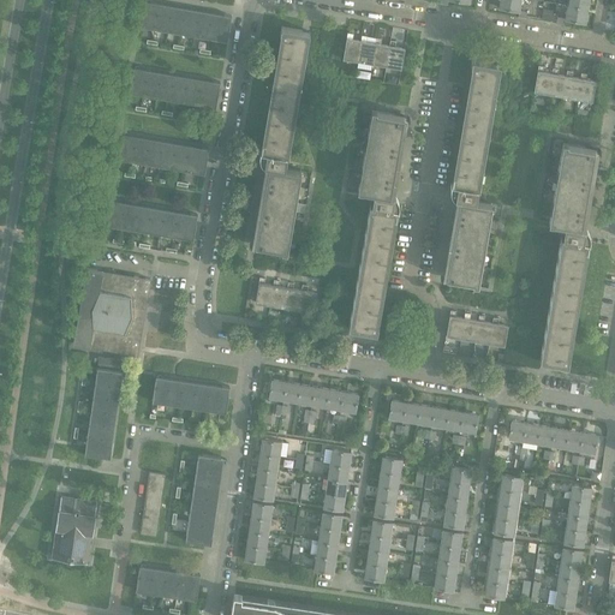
[(520,0),(500,0),(500,7),(519,11),(520,0)]
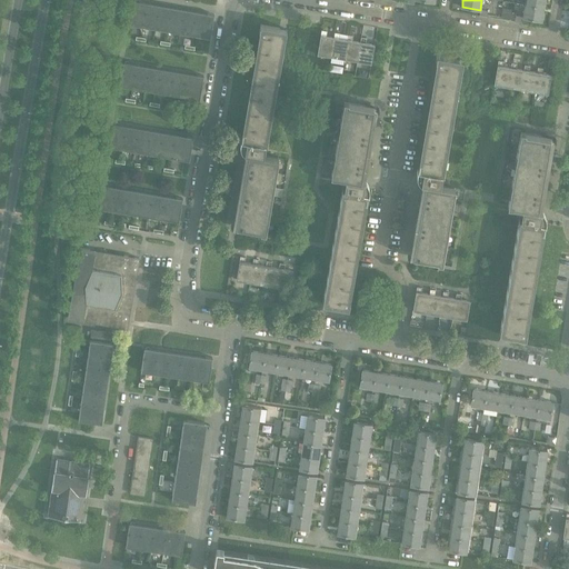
[(210,38),(215,15),(208,13),(207,17),(135,5),(135,3),(133,3),(130,25),(210,38)]
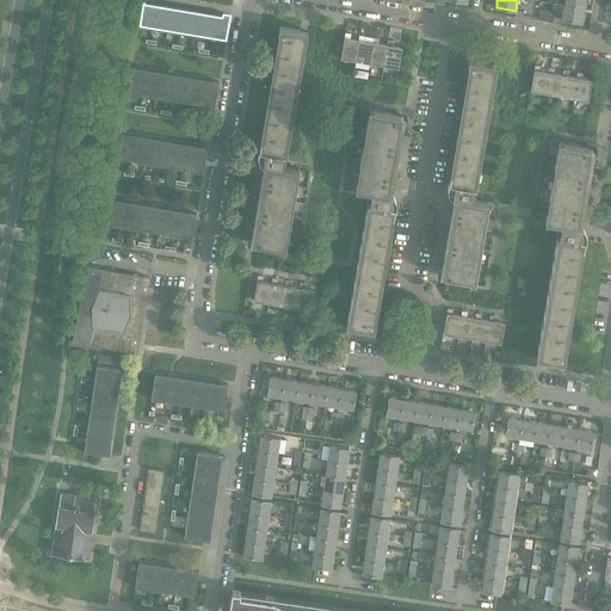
[(584,8),(565,5),(562,19),(581,23),(584,8)]
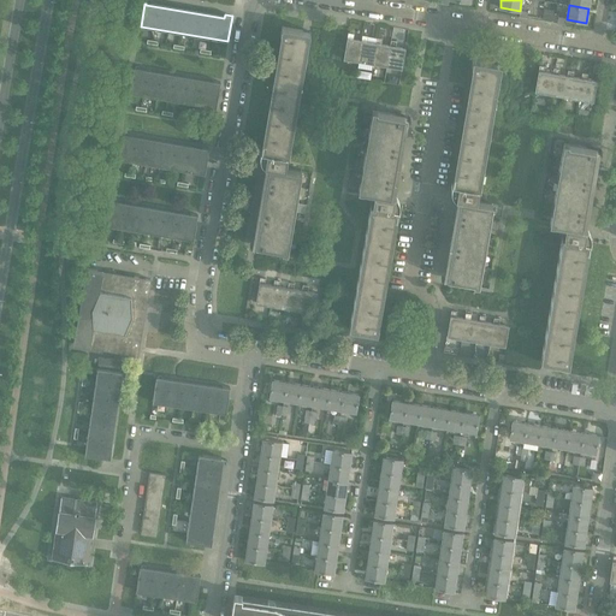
[(289,155),(309,40),(311,33),(283,28),(282,35),(284,35),(265,152),(261,150),(261,155),(261,159),(264,165),(265,165),(265,166),(270,166),(256,244),(283,249),(283,250),(288,252),(302,171),(301,171),(285,169),(288,157),(289,157),(289,155)]
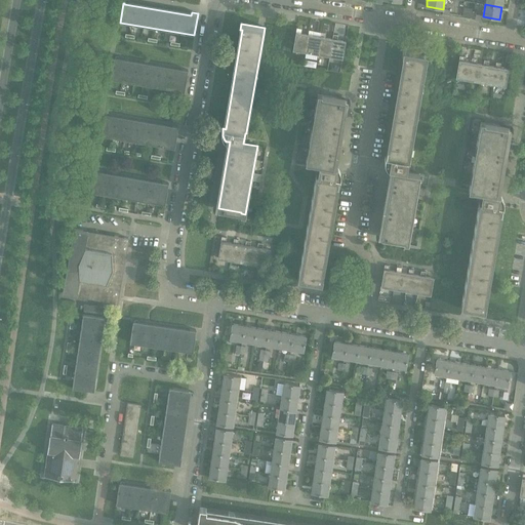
[(301,29),(297,29),(293,50),(306,52),(309,35),(301,34),(301,29)]
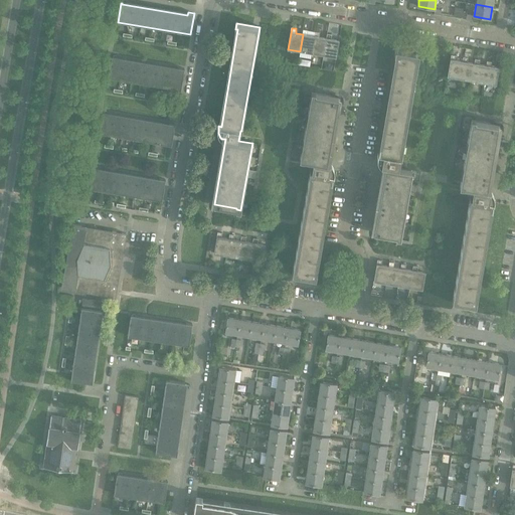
[(304,30),(303,34),(300,51),(312,53),(315,36),(307,35),(308,30),(304,30)]
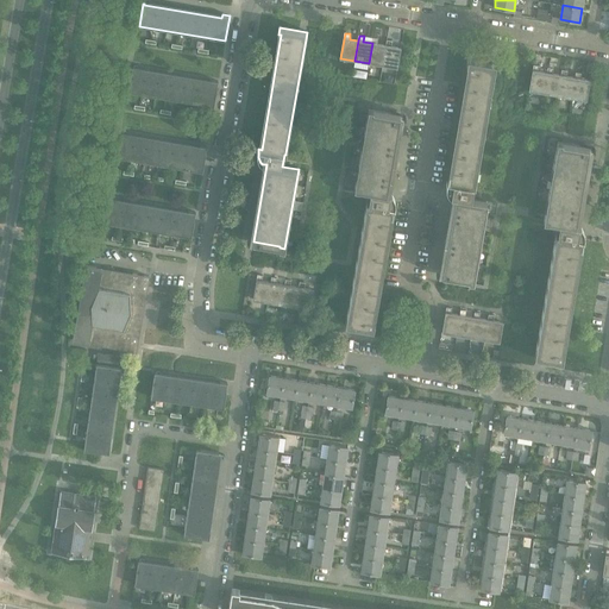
[(372,38),(372,43),(369,63),(382,66),(385,45),(377,44),(378,38),(372,38)]
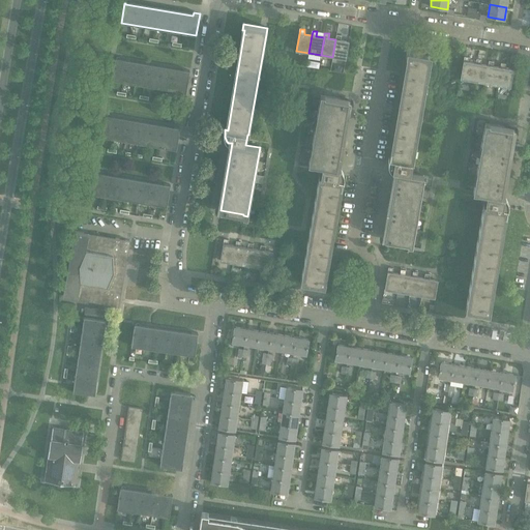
[(336,35),(335,39),(332,57),(346,59),(349,41),(341,40),(342,35),(336,35)]
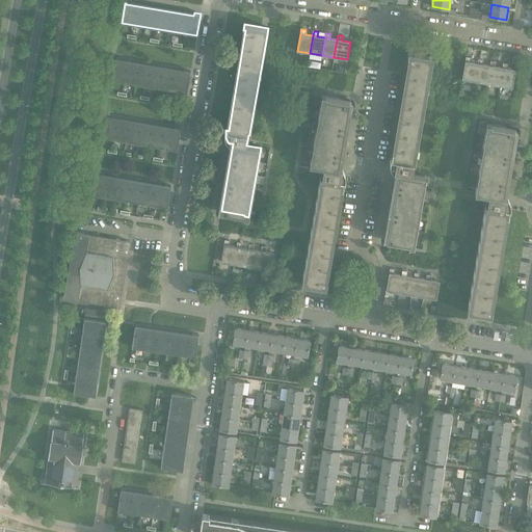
[(432,62),(433,56),(409,52),(408,58),(410,59),(394,159),(391,158),(390,162),(390,163),(390,164),(390,165),(391,166),(391,167),(391,168),(392,168),(392,169),(393,170),(394,170),(394,171),(398,171),(386,240),(409,244),(409,245),(414,246),(426,176),(411,174),(414,163),(415,163),(415,162),(431,62),(432,62)]
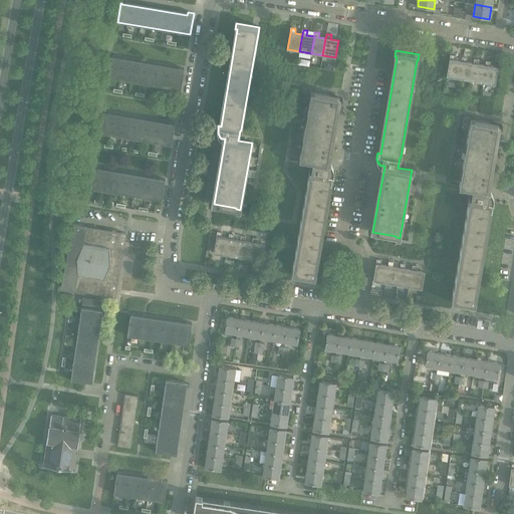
[(455,56),(451,55),(447,76),(459,78),(462,61),(455,60),(455,56)]
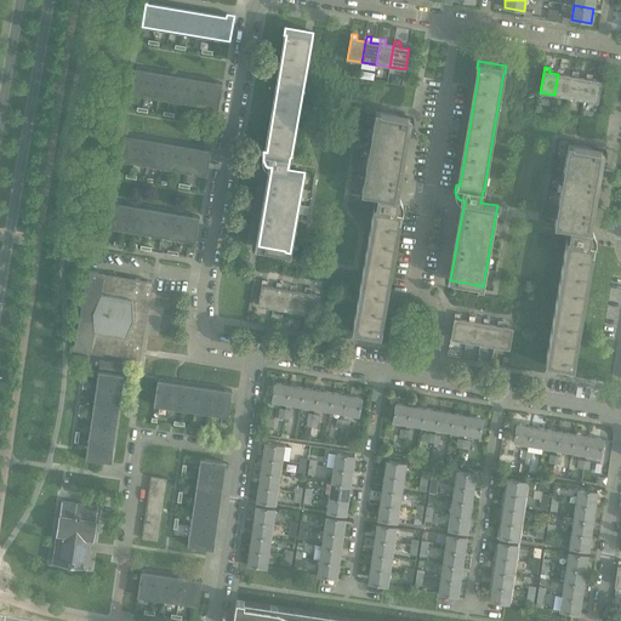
[(559,69),(558,74),(554,95),(569,97),(571,77),(563,75),(564,70),(559,69)]
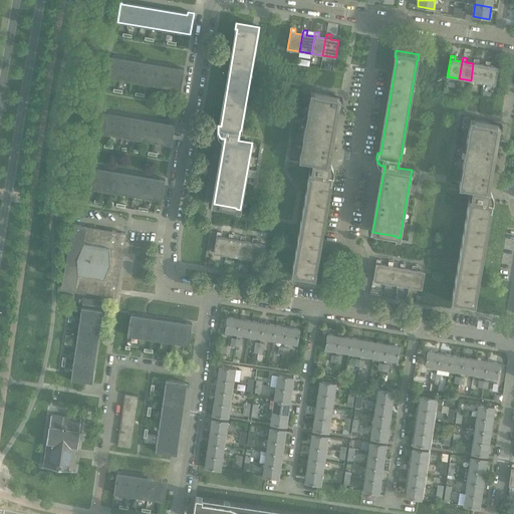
[(181,90),(185,68),(178,67),(178,70),(112,59),(111,58),(108,77),(181,90)]
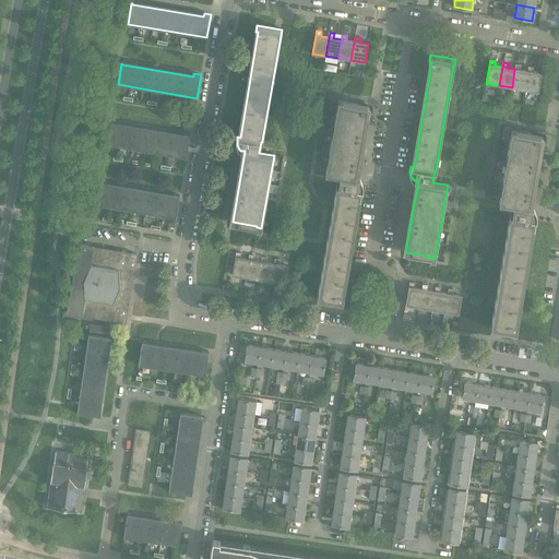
[(525,90),(527,71),(520,70),(521,66),(515,64),(514,69),(512,87),(525,90)]
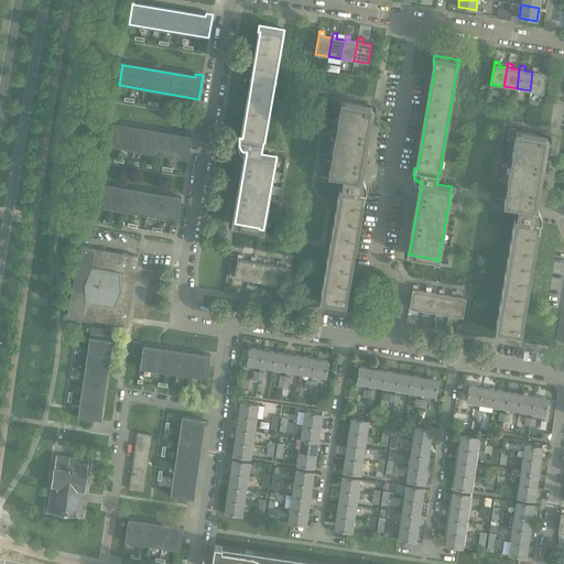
[(533,67),(532,72),(530,90),(543,93),(546,75),(538,73),(539,68),(533,67)]
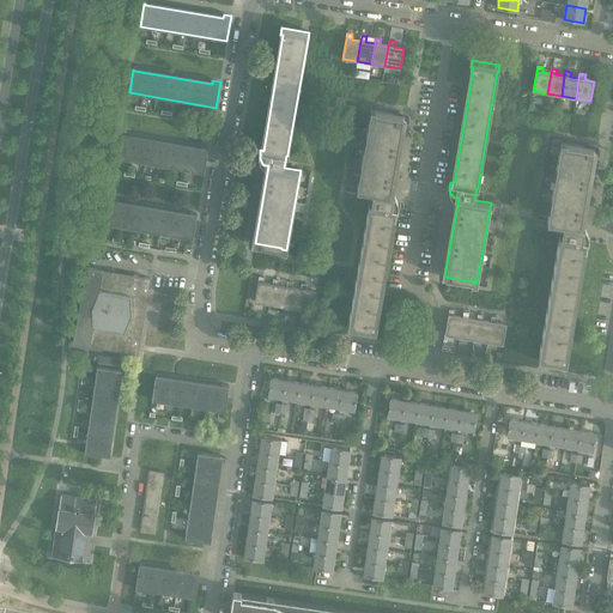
[(357,189),(358,189),(374,192),(371,204),(369,204),(369,205),(370,205),(350,320),(349,327),(376,332),(377,325),(374,325),(394,208),(398,210),(398,205),(398,204),(398,202),(398,201),(398,200),(398,199),(396,199),(396,198),(395,196),(395,195),(393,195),(393,194),(389,194),(402,116),(376,111),(376,109),(371,109),(357,189)]
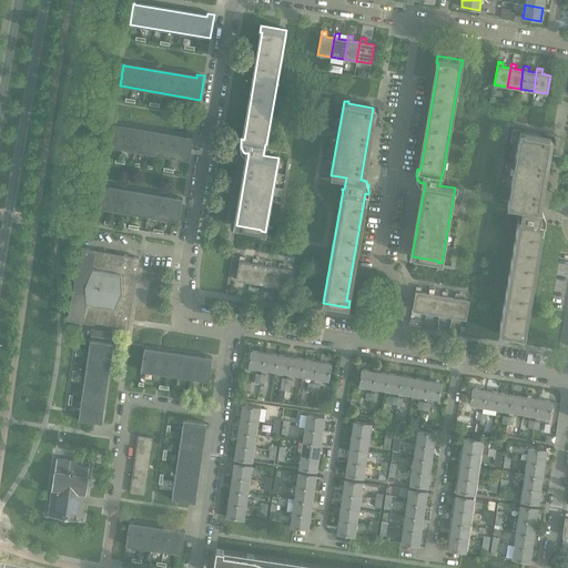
[(190,161),(193,138),(186,135),(185,139),(117,128),(113,127),(112,127),(109,146),(190,161)]
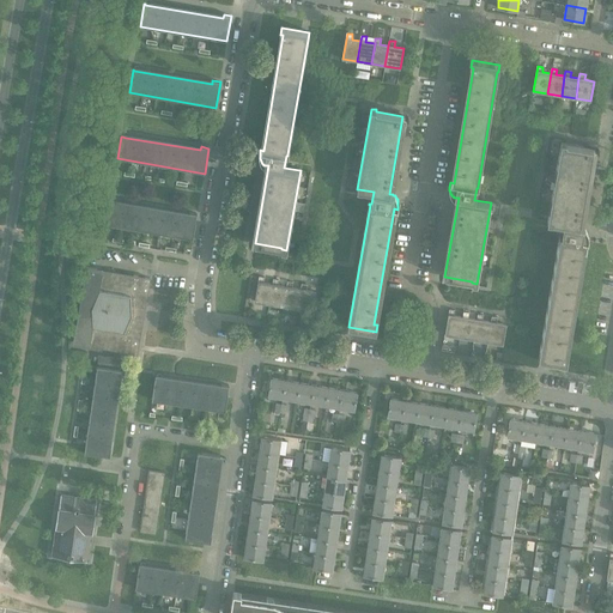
[(564,357),(584,242),(588,242),(588,238),(588,237),(588,236),(588,235),(588,234),(588,232),(587,231),(587,230),(586,229),(586,228),(583,228),(580,226),(593,149),(566,144),(566,143),(560,141),(547,222),(548,222),(564,225),(562,237),(559,236),(559,237),(560,237),(540,352),(539,359),(566,364),(568,357),(564,357)]
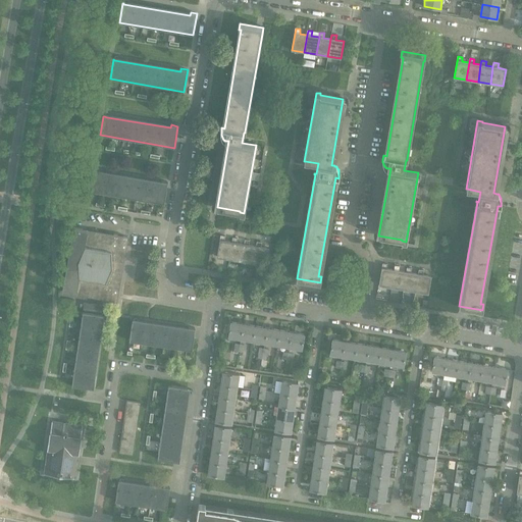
[(164,204),(168,183),(161,181),(161,184),(95,172),(94,172),(91,192),(164,204)]
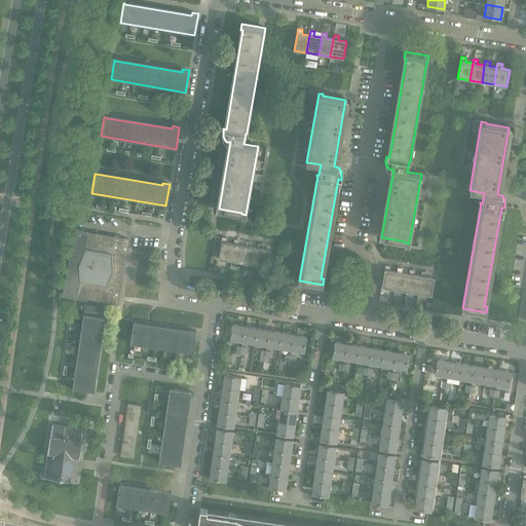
[(129,239),(74,229),(63,294),(118,304),(129,239)]
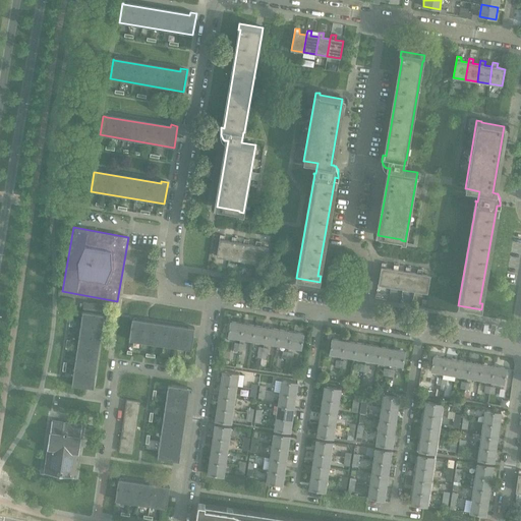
[(228,258),(232,241),(224,240),(225,236),(221,235),(217,256),(228,258)]
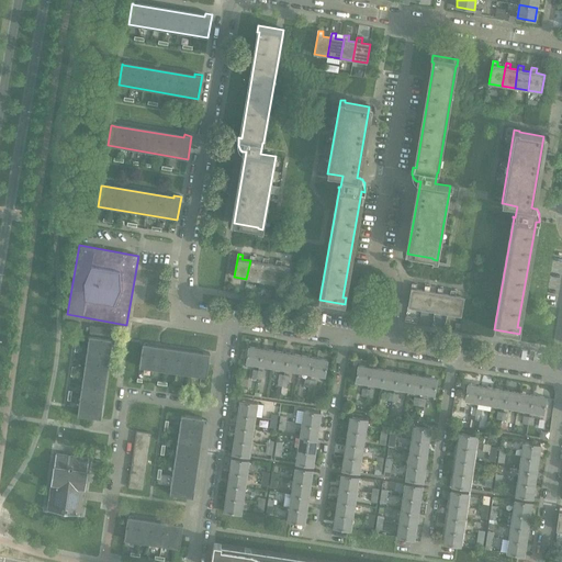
[(259,281),(262,262),(255,261),(256,257),(250,256),(250,260),(246,279),(259,281)]
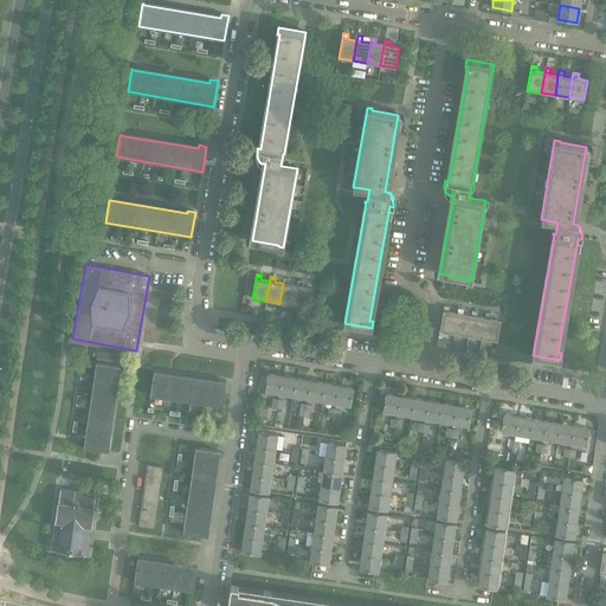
[(294,305),(297,285),(289,284),(290,279),(284,278),(283,283),(279,303),(294,305)]
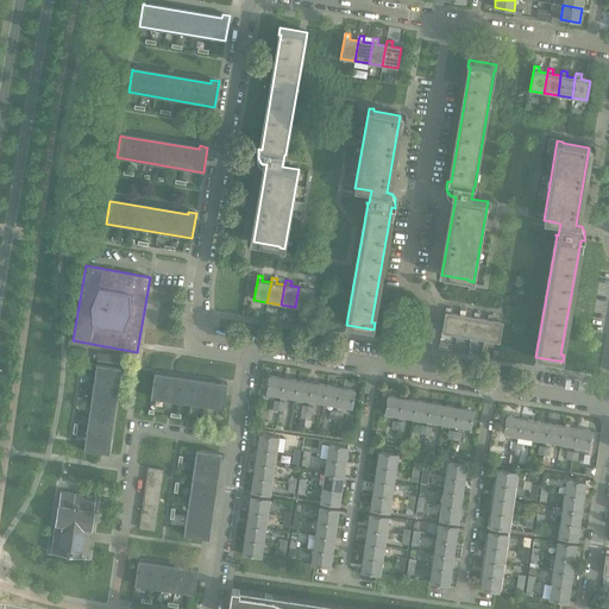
[(311,309),(314,290),(305,288),(306,283),(300,282),(299,287),(295,307),(311,309)]
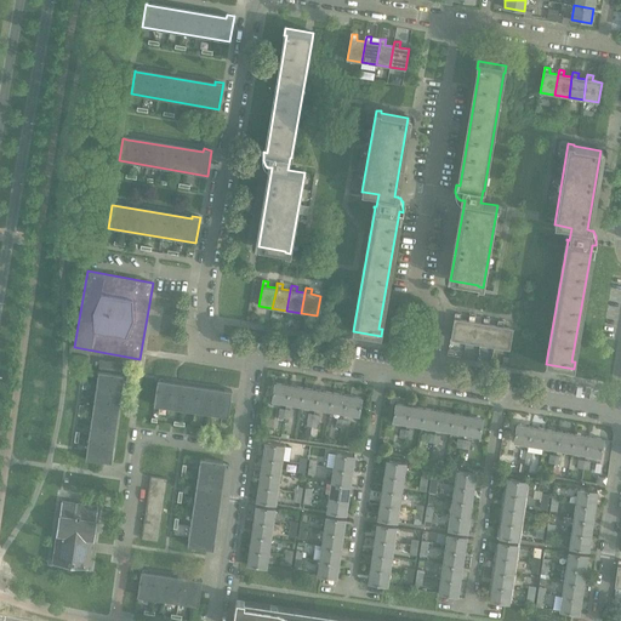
[(460,320),(461,314),(456,313),(451,339),(466,341),(468,322),(460,320)]
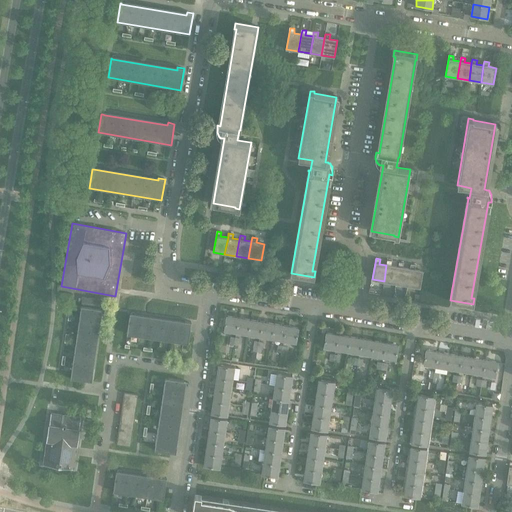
[(395,283),(398,267),(391,266),(392,261),(387,260),(387,265),(386,265),(384,281),(395,283)]
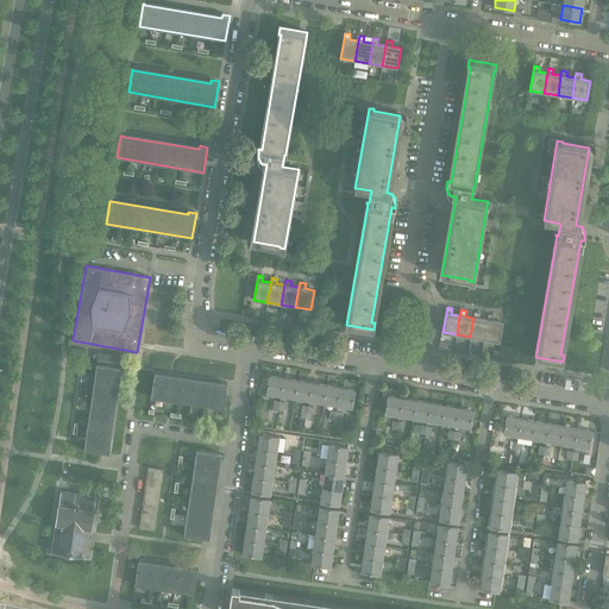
[(484,339),(488,320),(479,319),(481,313),(475,312),(473,318),(470,337),(484,339)]
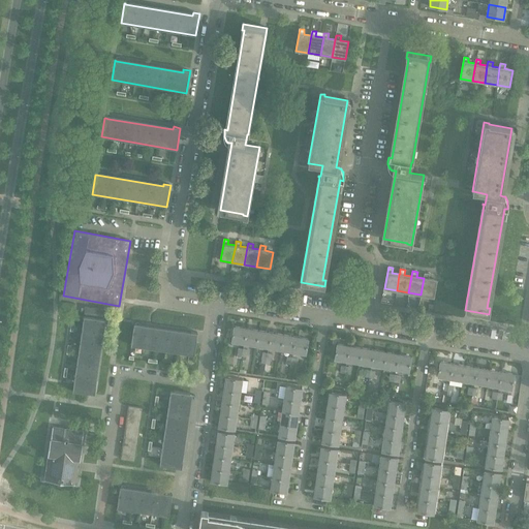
[(434,298),(437,280),(429,279),(430,274),(425,273),(424,278),(421,294),(434,298)]
